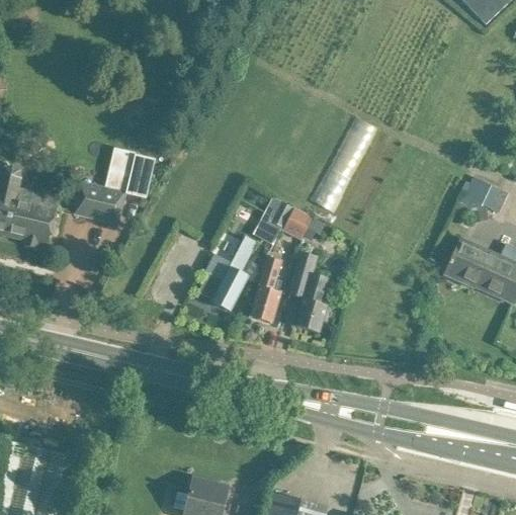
[(463,0),(487,23),(503,8),(511,0),(463,0)]
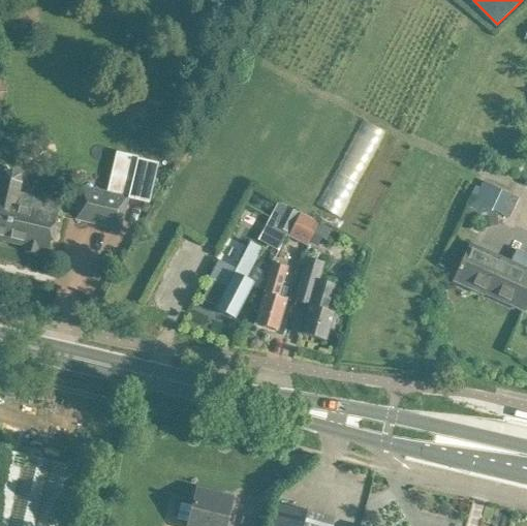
[(0,237),(27,244),(26,249),(39,252),(40,247),(50,249),(59,212),(17,202),(22,181),(21,174),(14,169),(7,171),(2,177),(0,186),(0,237)]
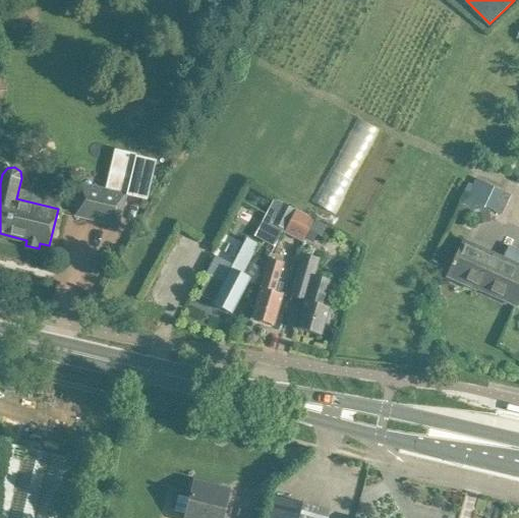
[(507,189),(487,180),(485,183),(483,182),(476,195),(498,206),(507,189)]
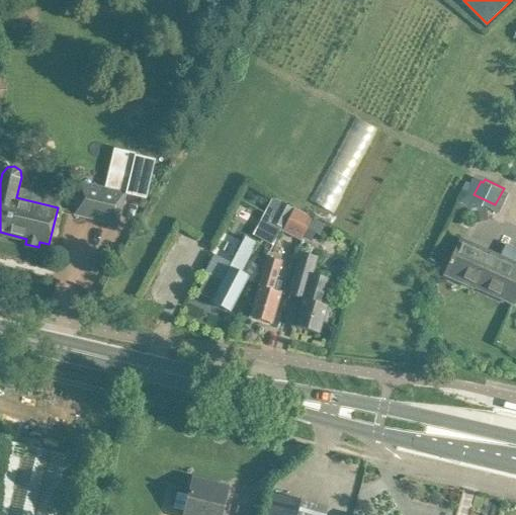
[(83,181),(76,213),(119,224),(127,190),(83,181)]
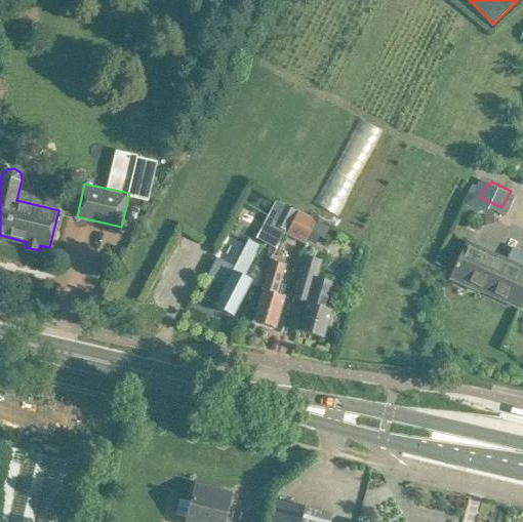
[(287,229),(297,209),(285,204),(276,224),(287,229)]
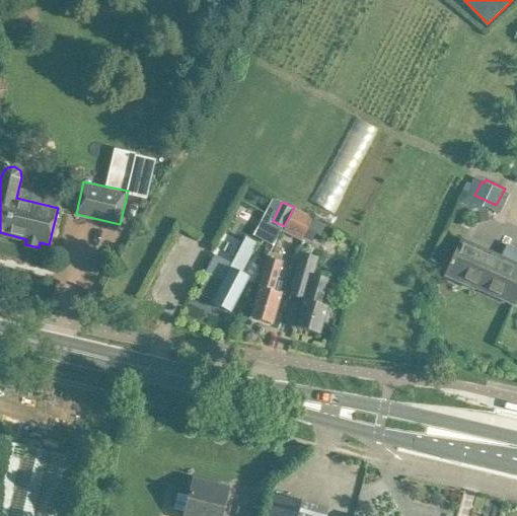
[(304,234),(314,217),(294,207),(284,226),(285,227),(284,230),(303,240),(304,234)]
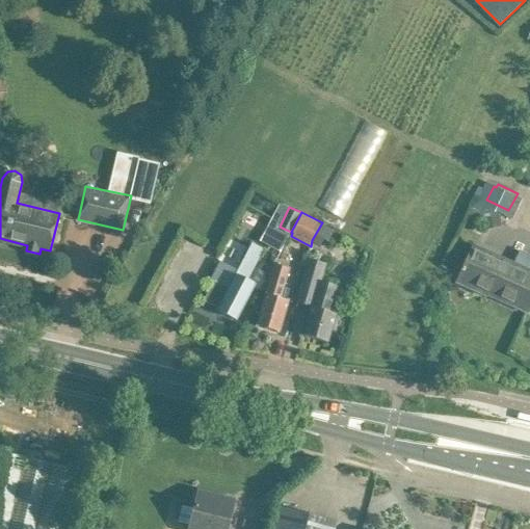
[(312,240),(311,246),(313,243),(320,247),(327,234),(332,236),(335,229),(322,222),(312,240)]
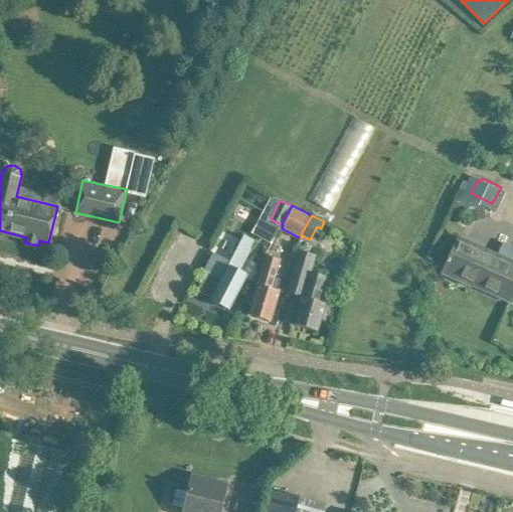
[(198,290),(209,296),(212,297),(211,299),(229,308),(239,290),(247,274),(239,271),(255,239),(244,234),(231,260),(215,251),(206,270),(208,271),(198,290)]
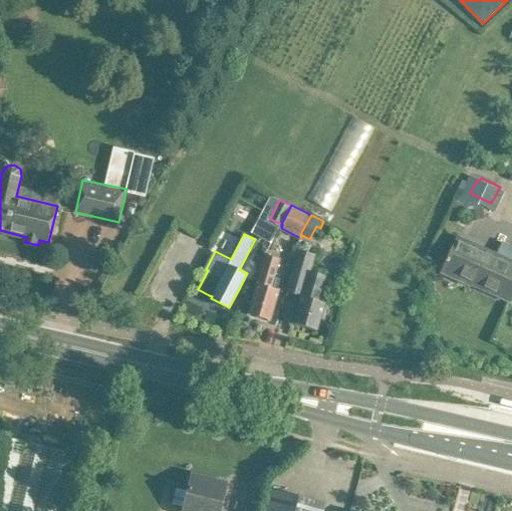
[(450,258),(448,257),(446,261),(448,262),(444,271),(461,278),(462,275),(470,279),(469,282),(510,300),(511,297),(511,259),(460,236),(450,258)]
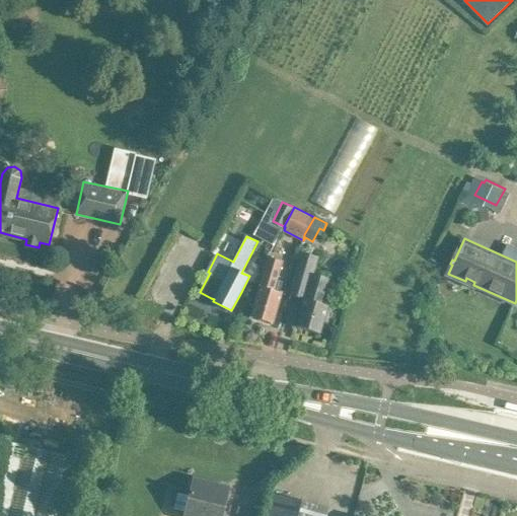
[(303,251),(290,294),(306,298),(298,325),(320,333),(328,305),(322,303),(330,278),(314,274),(319,256),(303,251)]
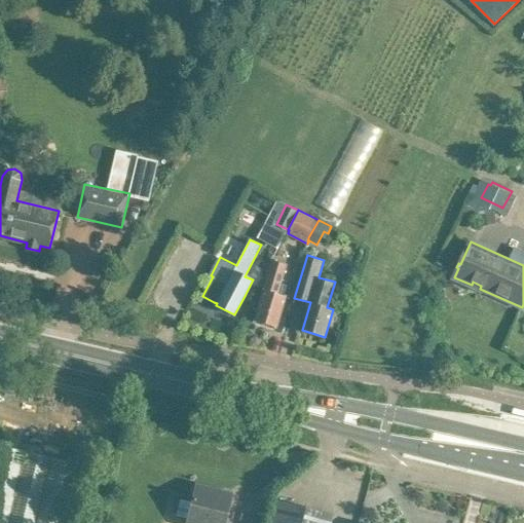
[(273,260),(261,301),(255,321),(276,327),(286,296),(277,294),(287,264),(273,260)]
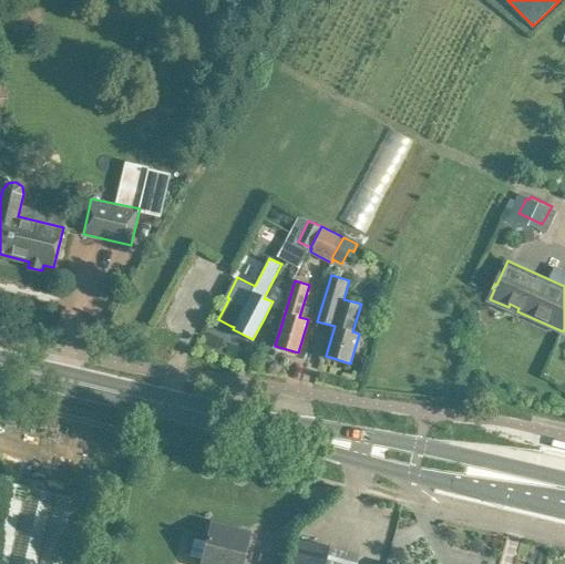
[(0,563),(68,563),(79,521),(84,500),(0,480),(0,563)]
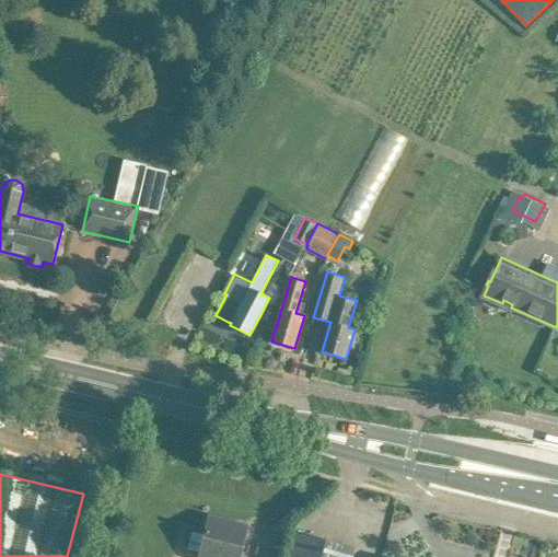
[(199,556),(240,556),(243,546),(248,525),(210,515),(206,533),(194,530),(188,548),(201,552),(199,556)]
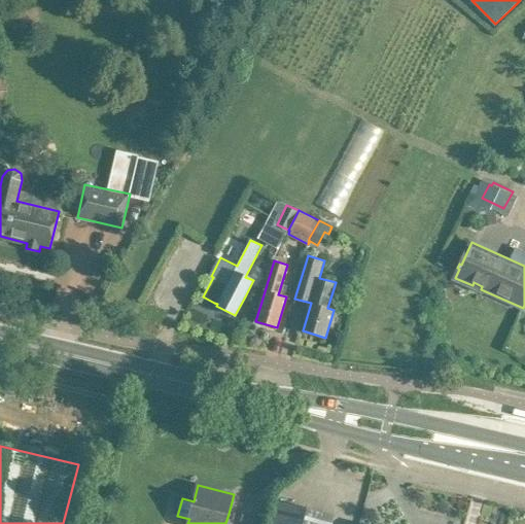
[(279,500),(274,521),(273,523),(331,523),(335,515),(279,500)]
